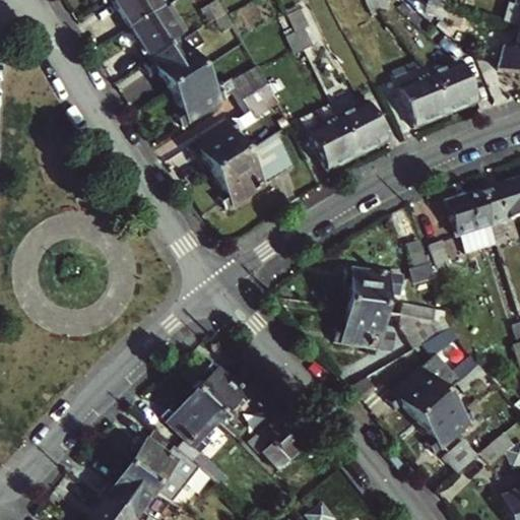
[(111,0),(130,29),(160,11),(152,0),(111,0)]
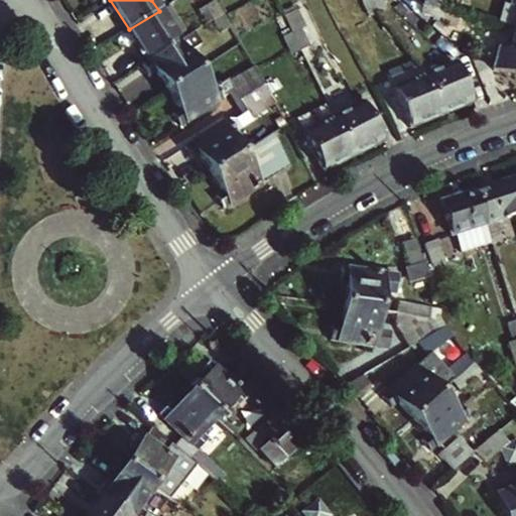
[(348,0),(342,3),(355,27),(373,20),(371,16),(379,13),(373,0),(348,0)]
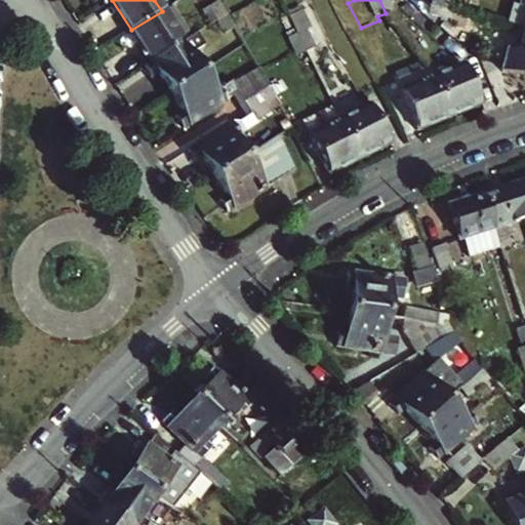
[(390,0),(379,0),(386,13),(394,9),(390,0)]
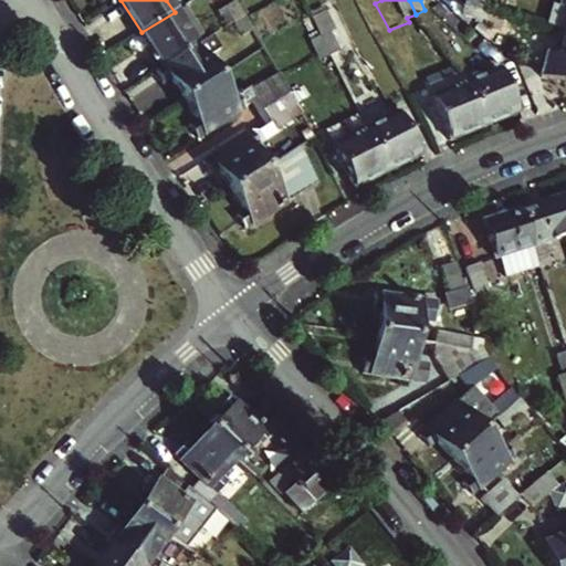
[(420,0),(425,10),(435,17),(446,4),(441,0),(420,0)]
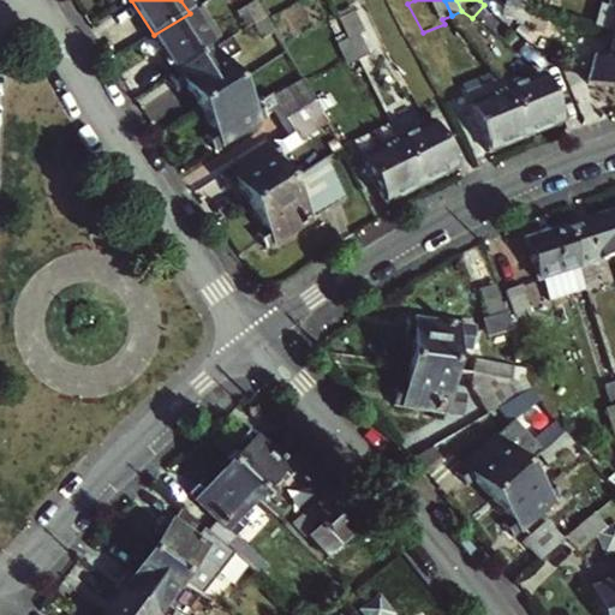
[(507,0),(506,6),(527,12),(531,1),(525,0),(507,0)]
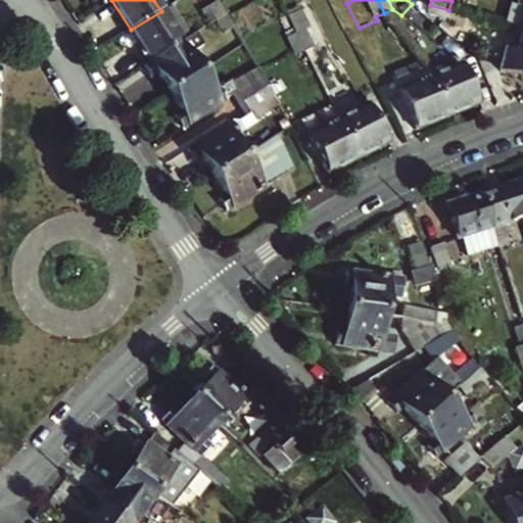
[(446,18),(448,10),(430,5),(428,12),(446,18)]
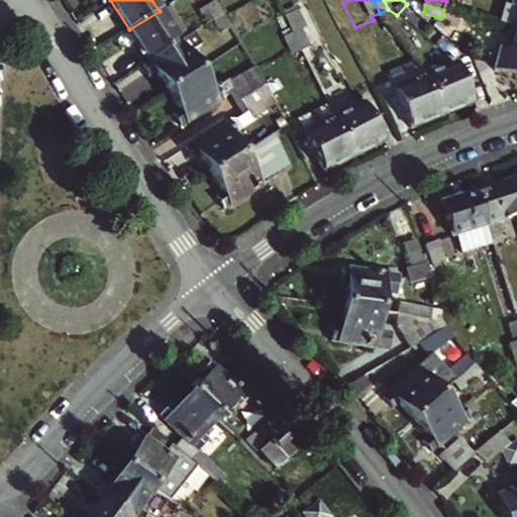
[(282,39),(286,37),(295,33),(283,9),(271,14),(282,39)]
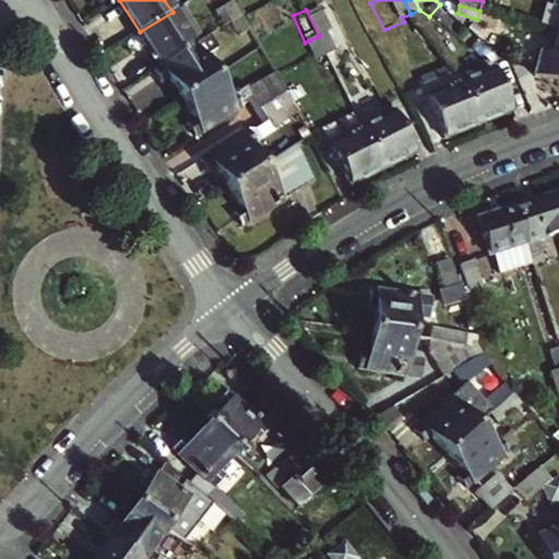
[(159,66),(192,45),(173,12),(140,32),(159,66)]
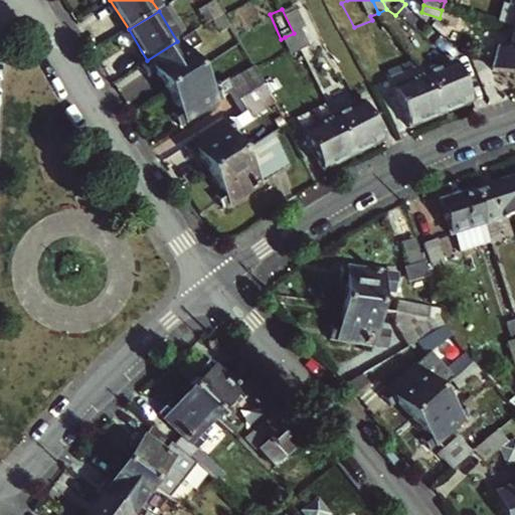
[(229,26),(222,13),(214,18),(221,31),(229,26)]
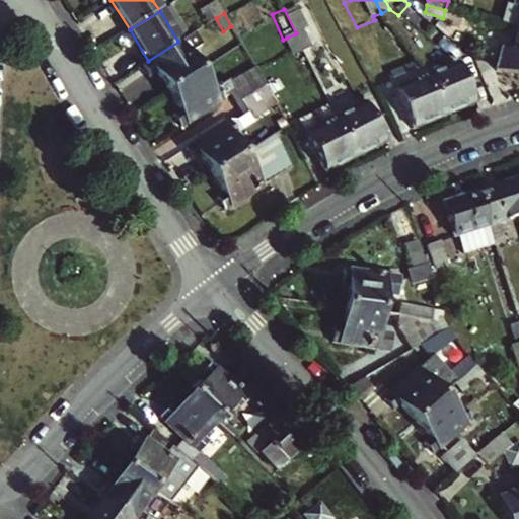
[(194,32),(204,26),(199,18),(187,25),(192,33),(194,32)]
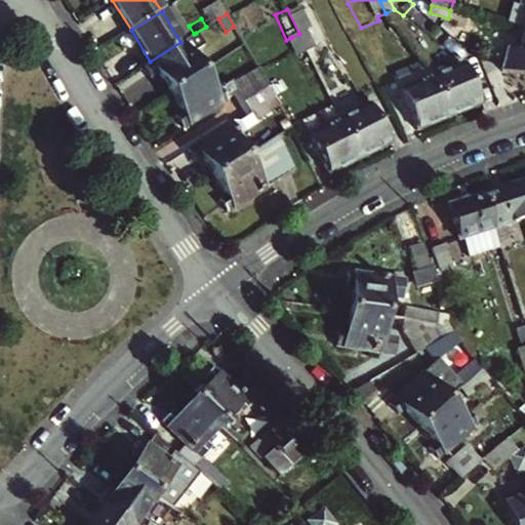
[(307,31),(299,34),(307,50),(316,46),(307,31)]
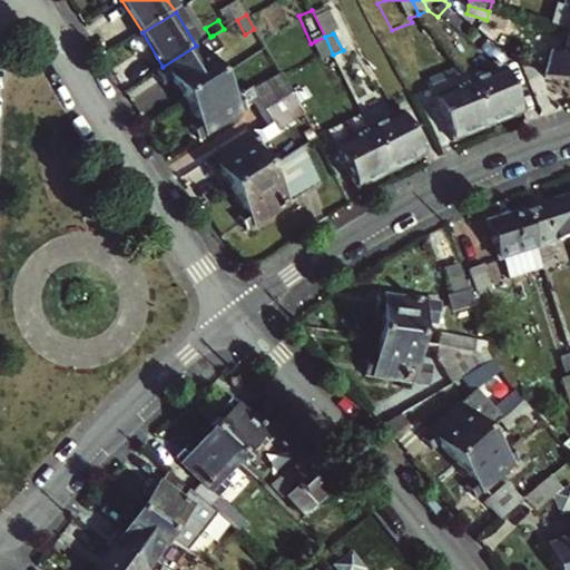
[(569,84),(569,33),(569,35),(563,57),(551,53),(544,77),(569,84)]
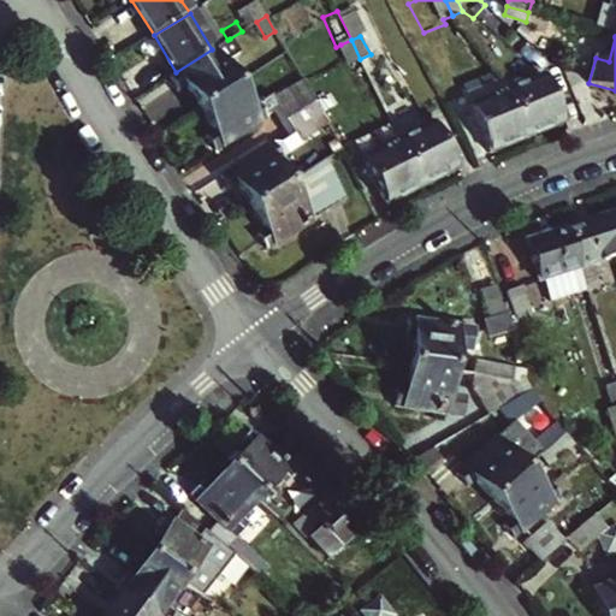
[(227,40),(212,49),(176,72),(169,77),(177,92),(187,87),(201,108),(236,87),(220,63),(238,51),(230,39),(227,40)]
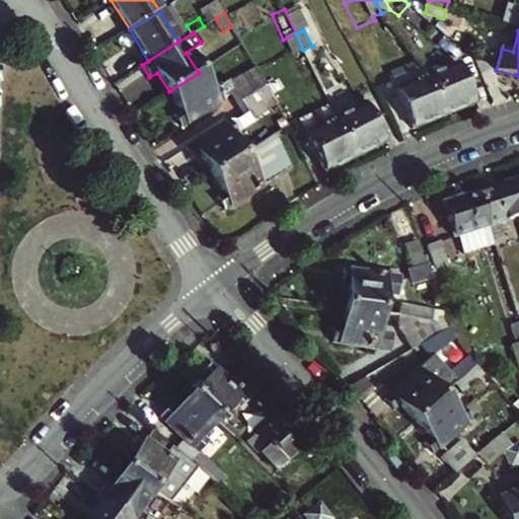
[(303,50),(296,33),(287,38),(295,55),(303,50)]
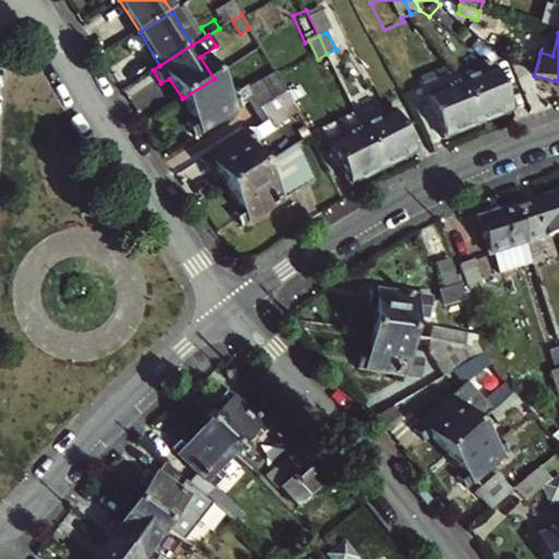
[(274,74),(261,52),(244,63),(258,85),(274,74)]
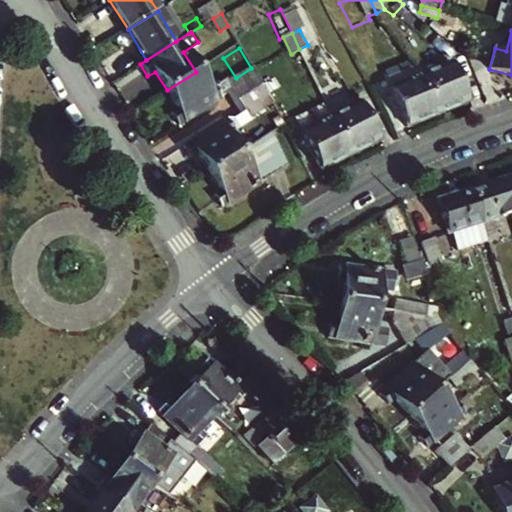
[(452,63),(421,77),(437,115),(469,101),(452,63)]
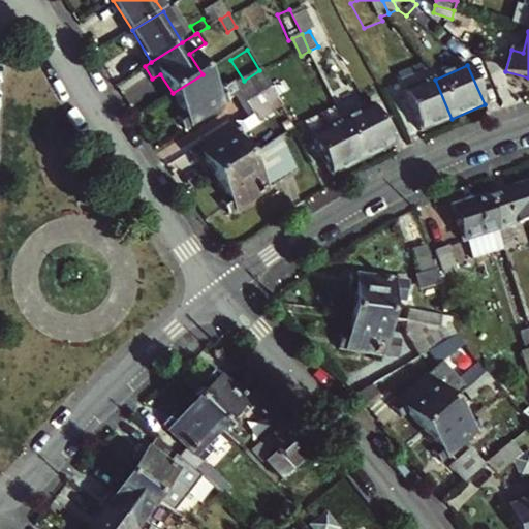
[(230,101),(222,89),(215,94),(203,74),(173,93),(184,112),(177,117),(184,129),(230,101)]
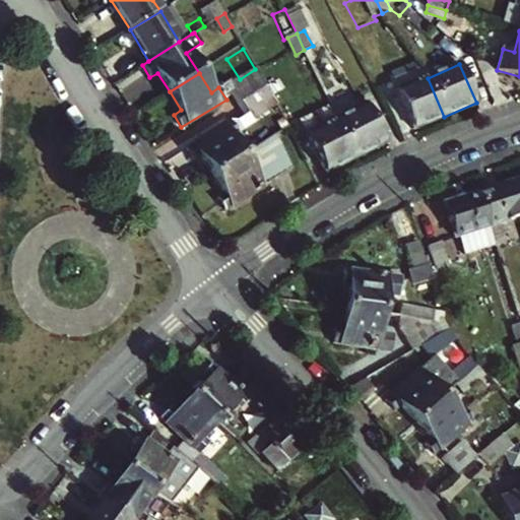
[(414,130),(444,117),(428,78),(397,92),(414,130)]
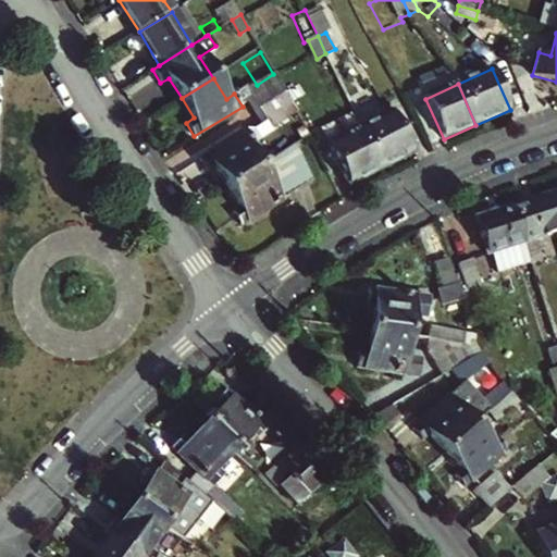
[(285,91),(252,112),(259,122),(291,103),(285,91)]
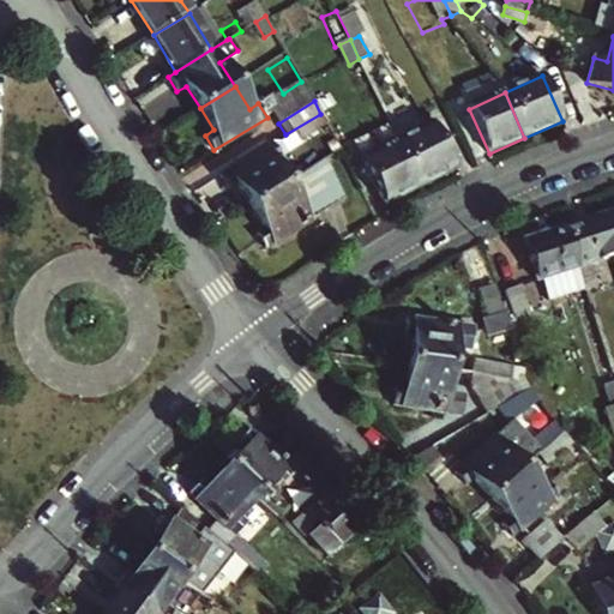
[(391,127),(380,104),(362,113),(373,136),(391,127)]
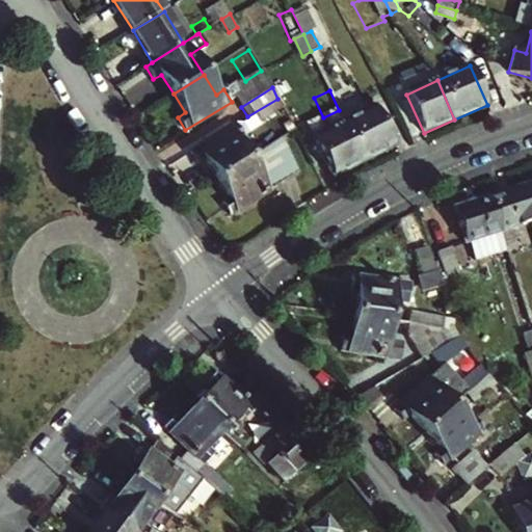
[(345,123),(364,162),(396,147),(376,107),(345,123)]
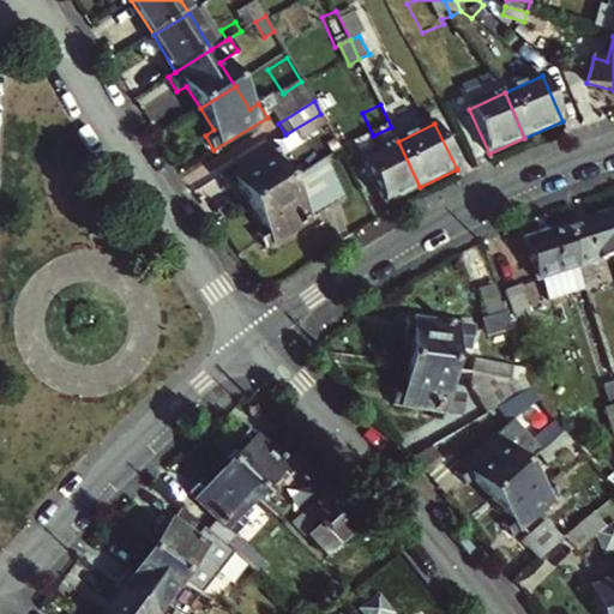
[(420,187),(398,142),(362,158),(385,205),(420,187)]
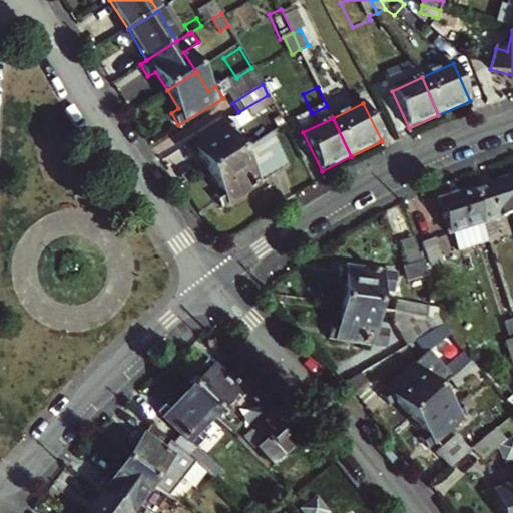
[(198,154),(208,171),(237,152),(227,135),(234,131),(226,119),(183,145),(190,158),(198,154)]
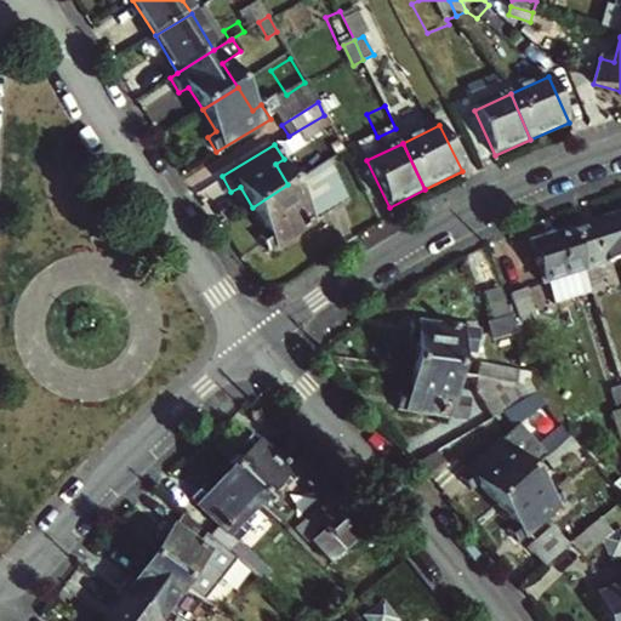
[(348,203),(328,160),(288,184),(252,208),(267,231),(260,237),(268,251),(348,203)]
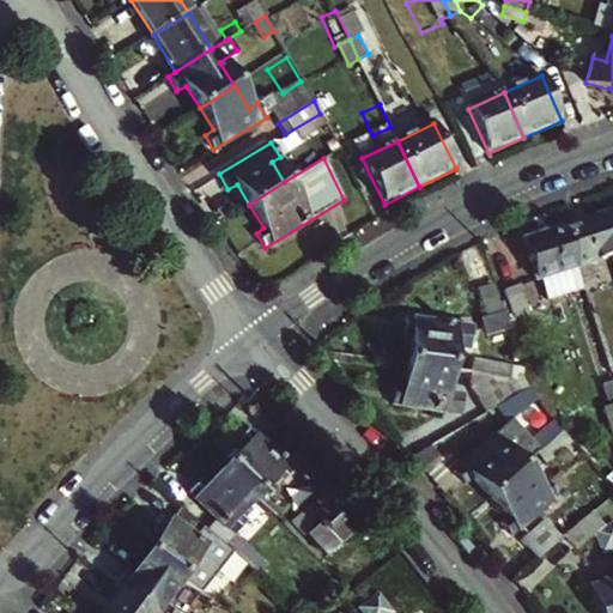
[(612,211),(602,216),(612,248),(612,211)]
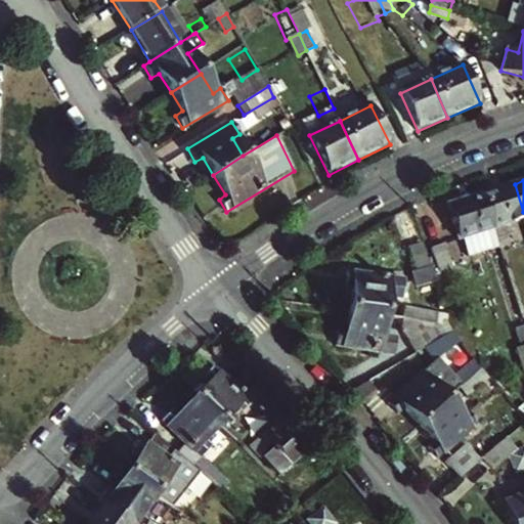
[(491,229),(523,218),(523,212),(515,184),(480,194),(491,229)]
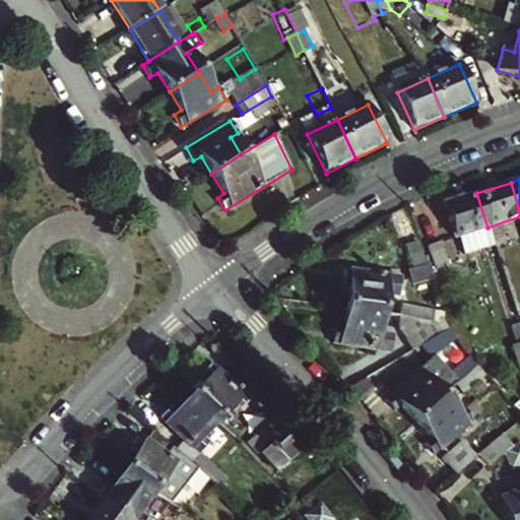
[(488,228),(476,193),(442,204),(453,239),(456,239),(461,254),(494,244),(488,228)]
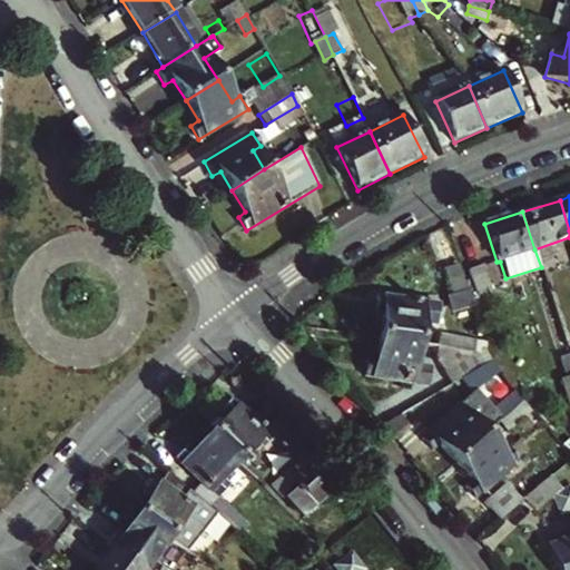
[(482,266),(468,272),(477,297),(491,293),(482,266)]
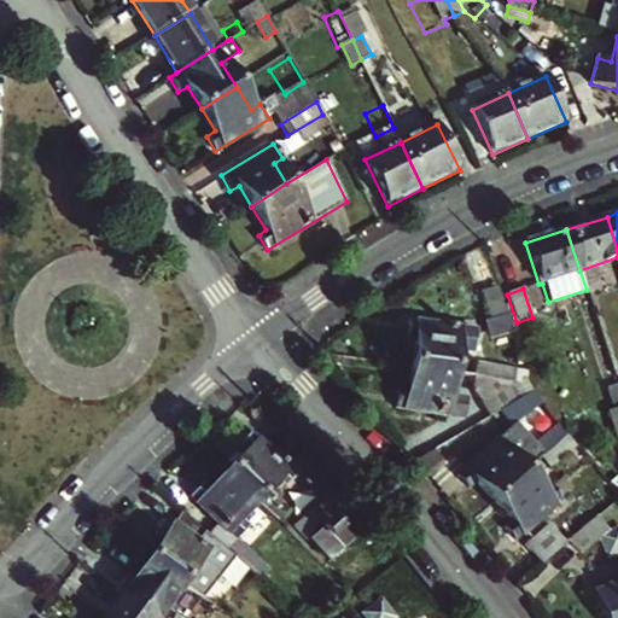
[(511,322),(500,290),(481,296),(493,328),(511,322)]
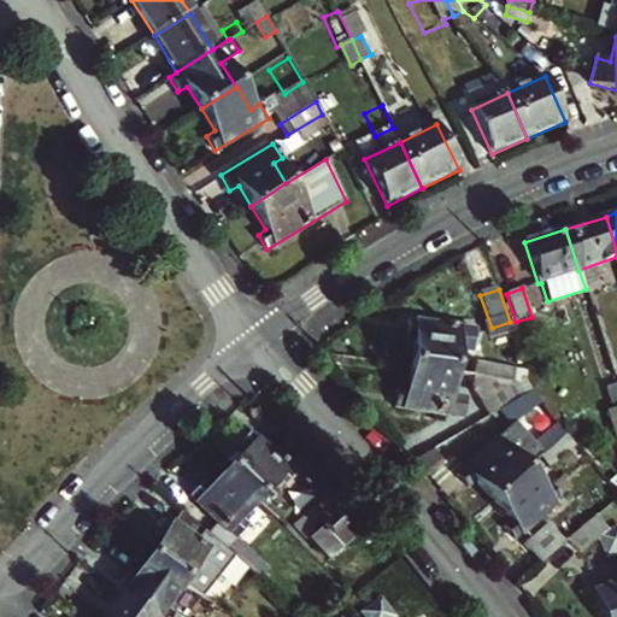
[(412,365),(453,371),(457,346),(466,347),(469,330),(407,321),(405,339),(416,340),(412,365)]
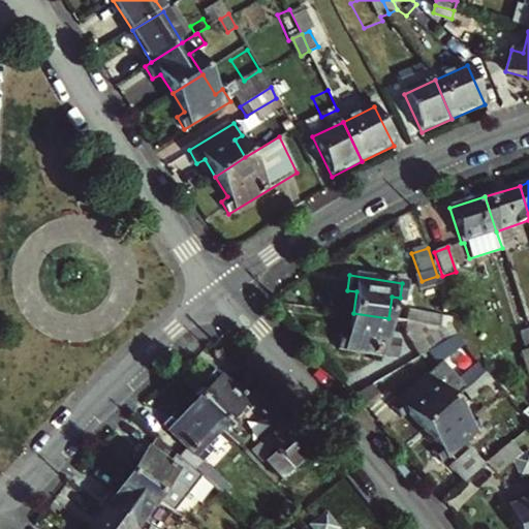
[(408,311),(406,320),(440,325),(441,315),(408,311)]
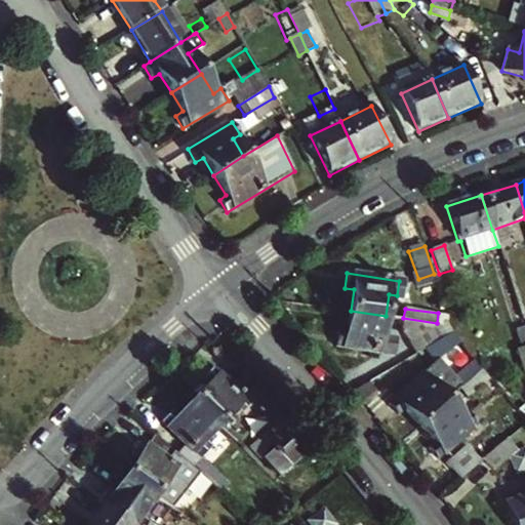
[(381,338),(382,332),(386,316),(351,311),(347,333),(339,332),(337,347),(389,355),(391,339),(381,338)]
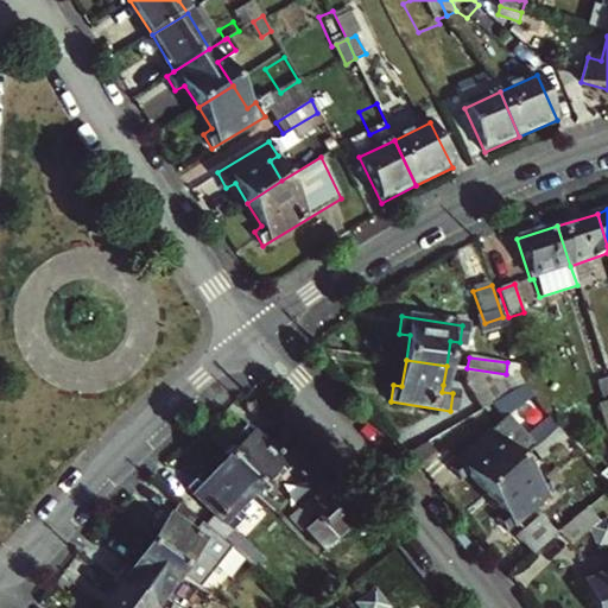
[(506,375),(506,374),(467,368),(466,381),(483,411),(515,392),(506,375)]
